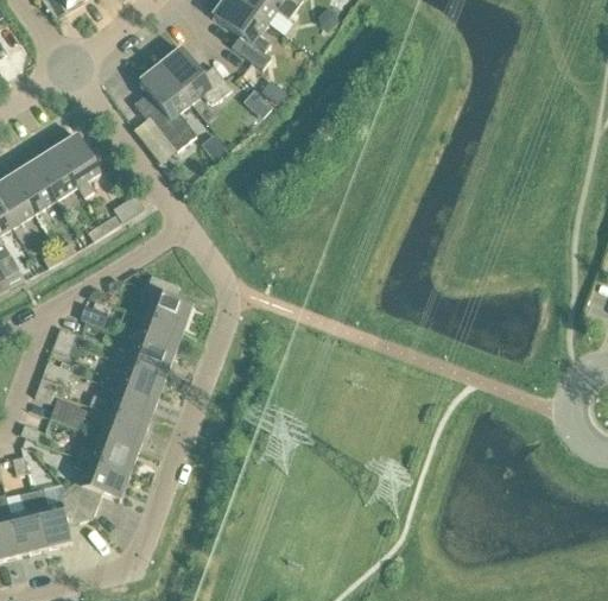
[(267,23),(236,0),(223,0),(211,17),(214,18),(214,17),(240,36),(230,46),(263,70),(271,57),(264,52),(271,44),(259,36),(267,23)]
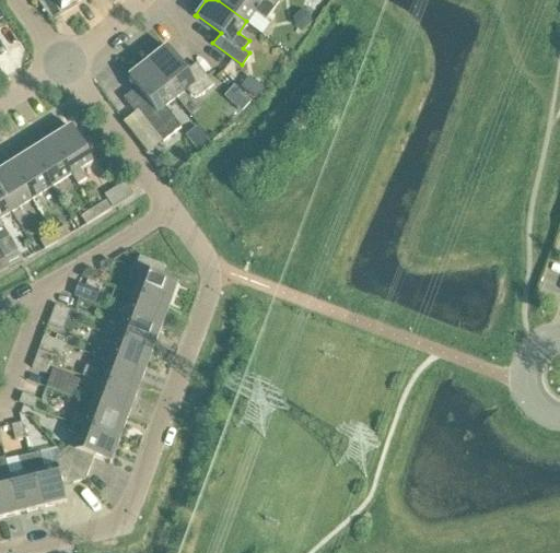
[(218,0),(246,21),(255,10),(265,18),(278,0),(218,0)]
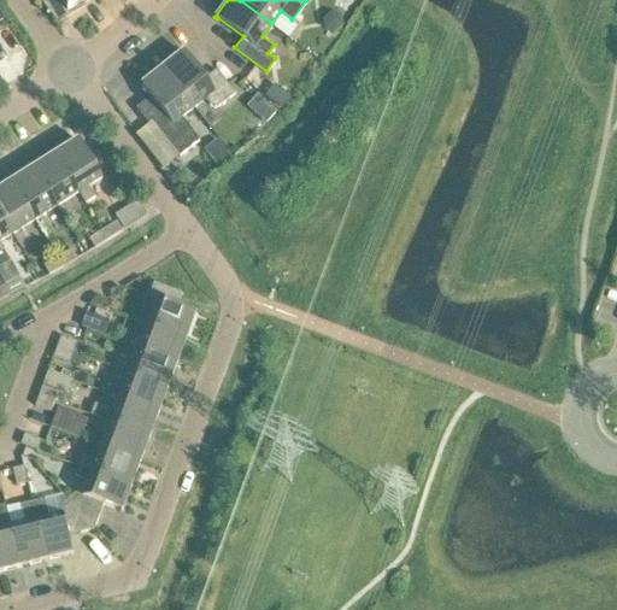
[(342,23),(341,12),(330,9),(323,16),(324,27),(334,29),(342,23)]
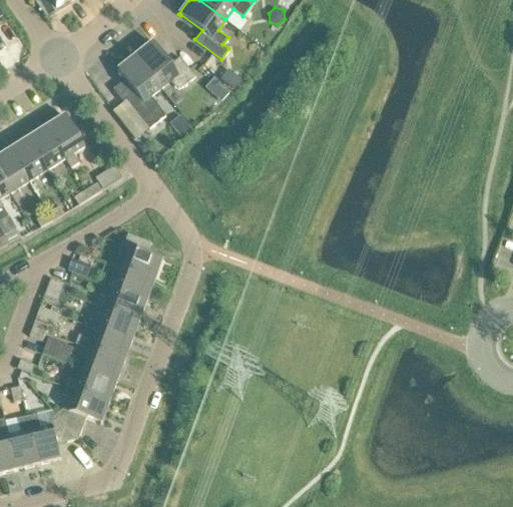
[(153,40),(135,55),(161,87),(170,80),(174,84),(178,87),(182,85),(195,75),(179,55),(170,63),(154,42),(154,41),(153,40)]
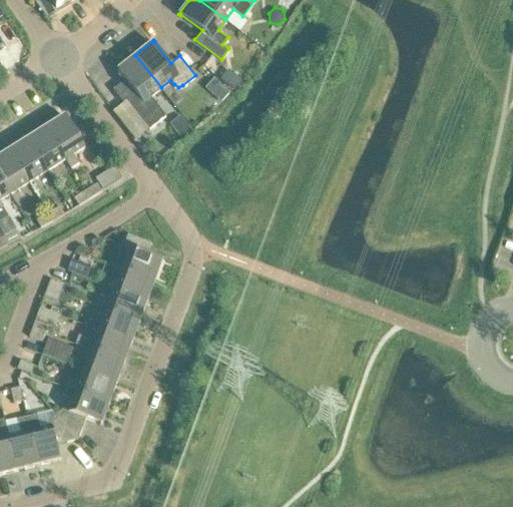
[(161,87),(135,55),(117,69),(118,70),(118,69),(135,90),(126,98),(149,127),(166,113),(151,95),(161,87)]
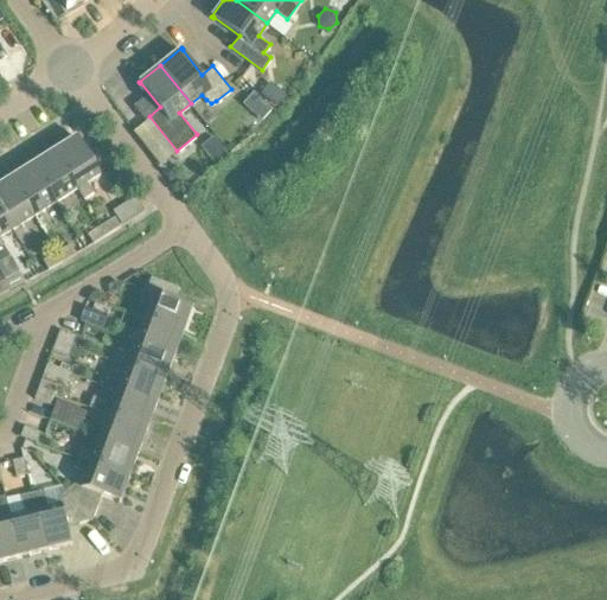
[(249,106),(257,95),(254,91),(244,101),(249,106)]
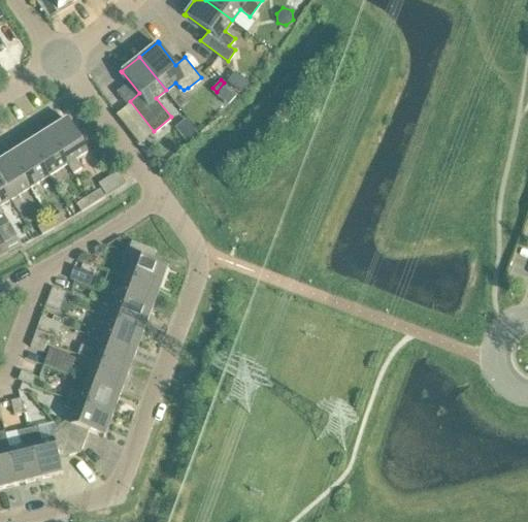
[(67,118),(47,130),(67,161),(67,162),(73,171),(81,166),(75,157),(87,149),(67,118)]
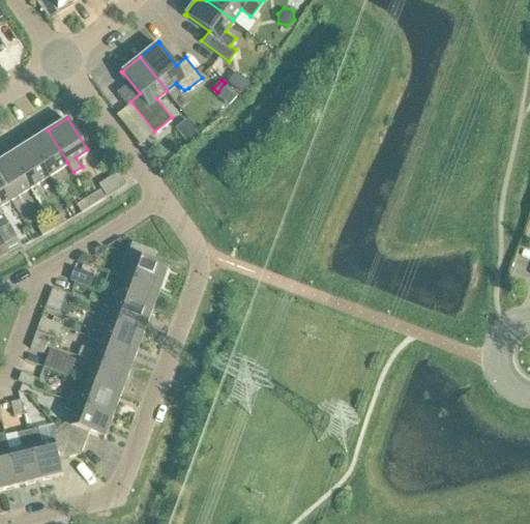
[(48,131),(29,142),(49,174),(67,163),(67,162),(48,131)]
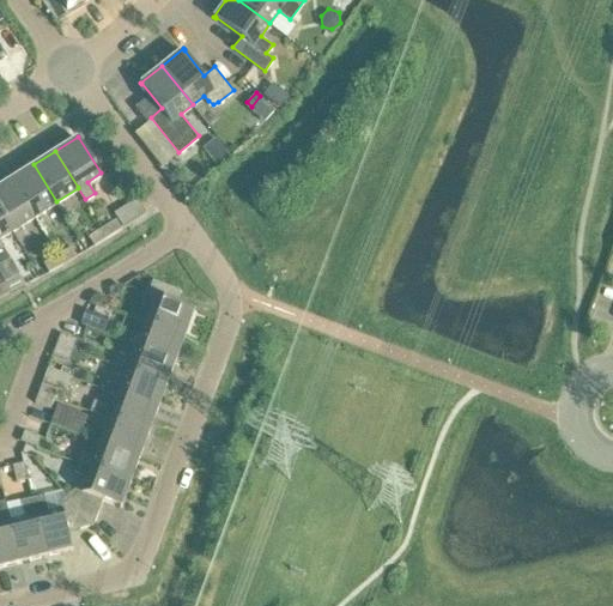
[(34,164),(11,179),(35,216),(56,201),(34,164)]
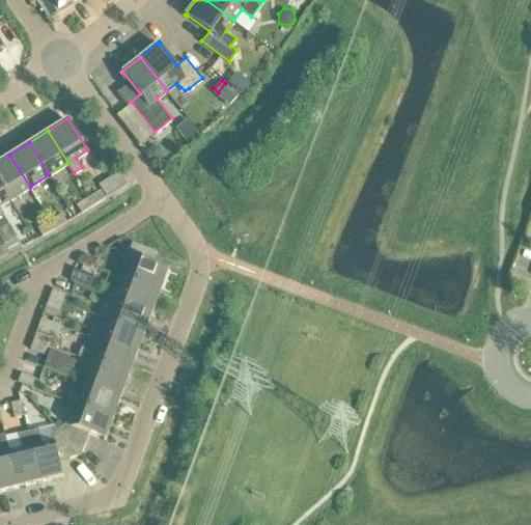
[(9,155),(0,160),(0,181),(10,198),(30,187),(9,155)]
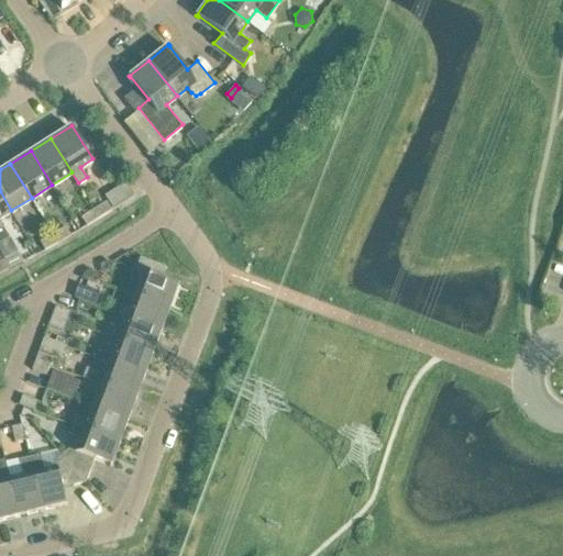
[(0,191),(0,240),(9,235),(0,219),(0,215),(11,210),(0,191)]
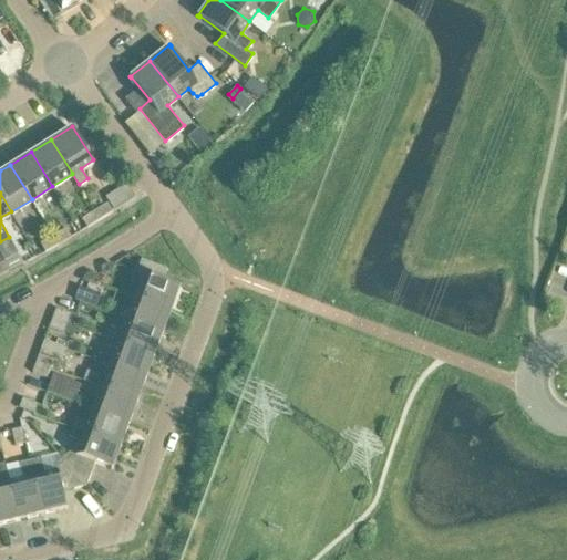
[(106,200),(94,208),(100,217),(112,209),(106,200)]
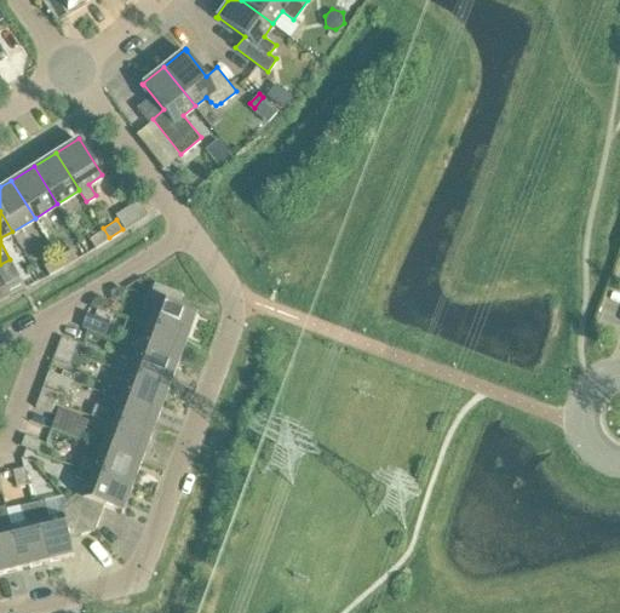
[(109,238),(103,228),(89,236),(95,246),(109,238)]
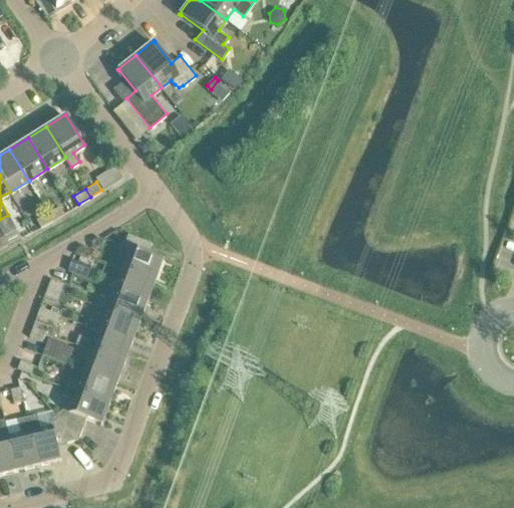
[(59,205),(48,211),(52,220),(64,213),(59,205)]
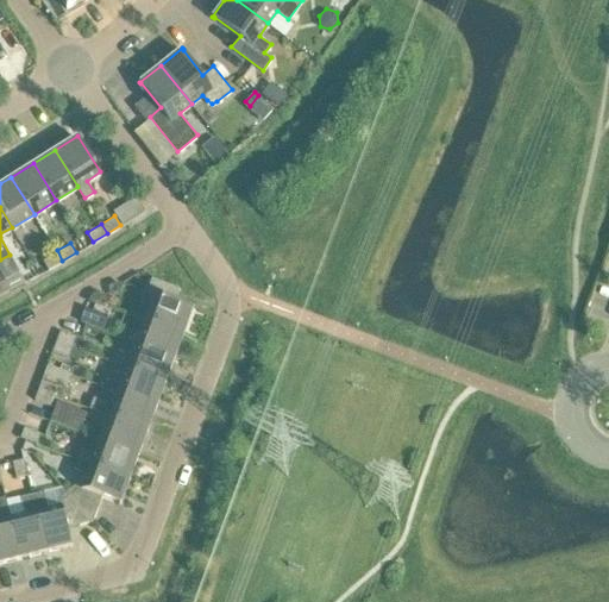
[(62,261),(57,250),(43,258),(49,268),(62,261)]
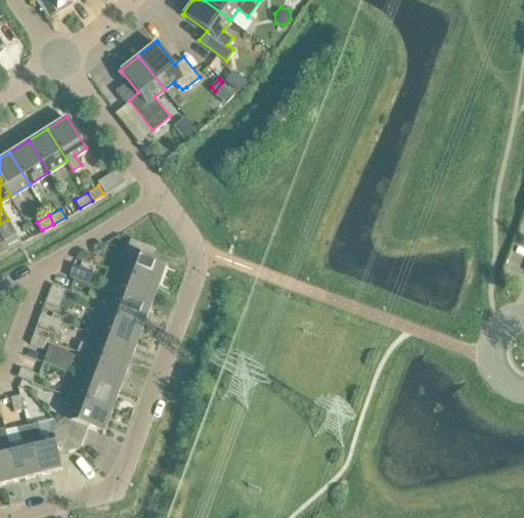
[(17,232),(3,240),(8,249),(22,242),(17,232)]
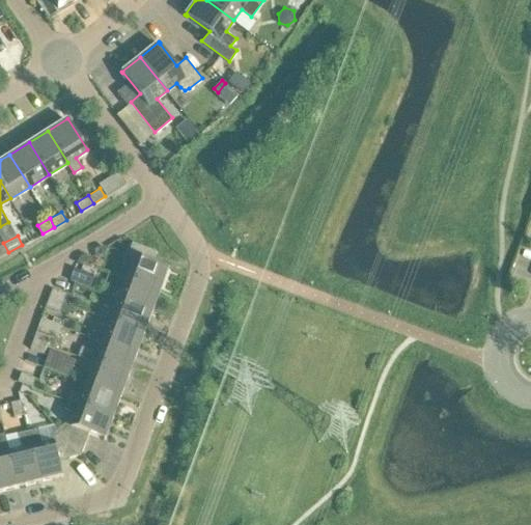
[(133,254),(124,276),(160,288),(168,266),(167,266),(167,267),(152,261),(157,249),(132,240),(128,252),(133,254)]
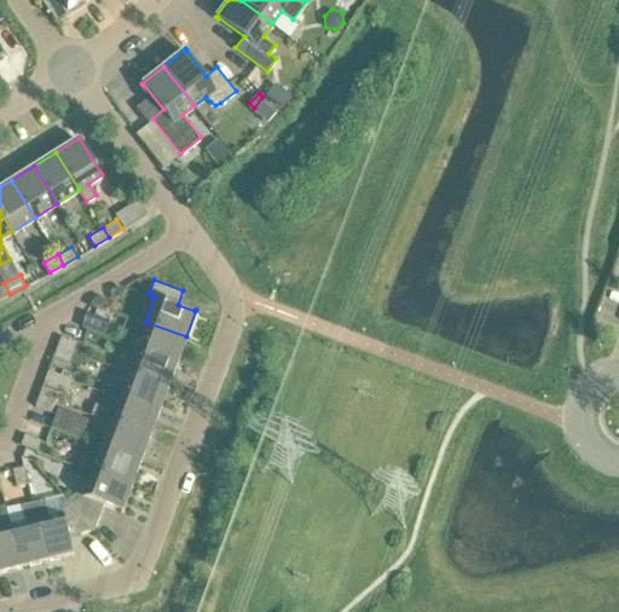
[(93,315),(109,321),(113,310),(98,304),(93,315)]
